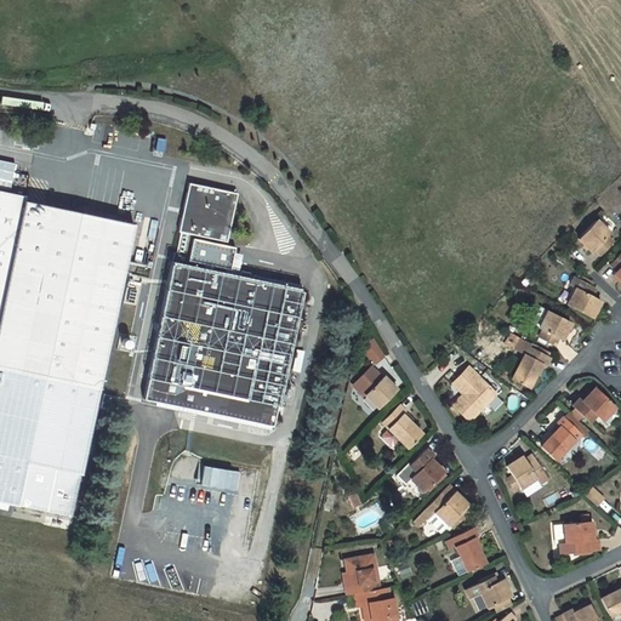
[(0,159),(0,186),(12,189),(17,164),(0,159)]
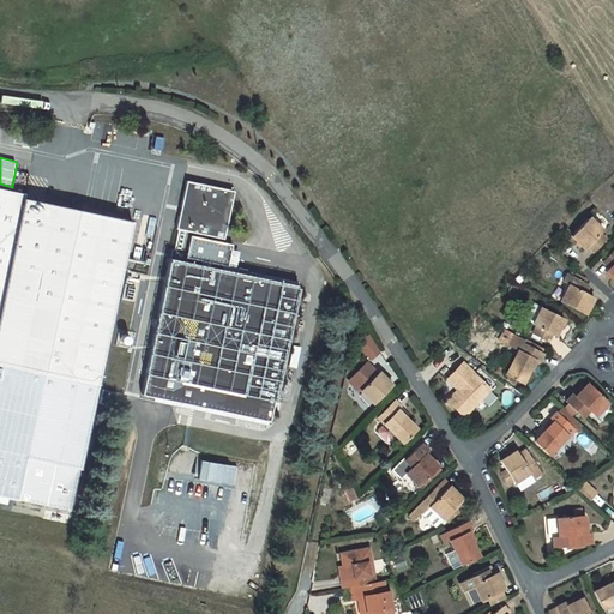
[(235,191),(186,181),(176,230),(224,240),(235,191)]
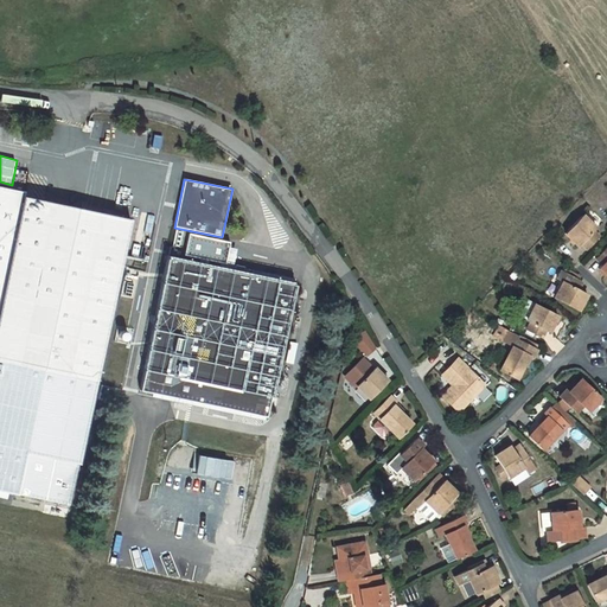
[(25,192),(0,186),(0,490),(70,505),(131,219),(24,197),(25,192)]
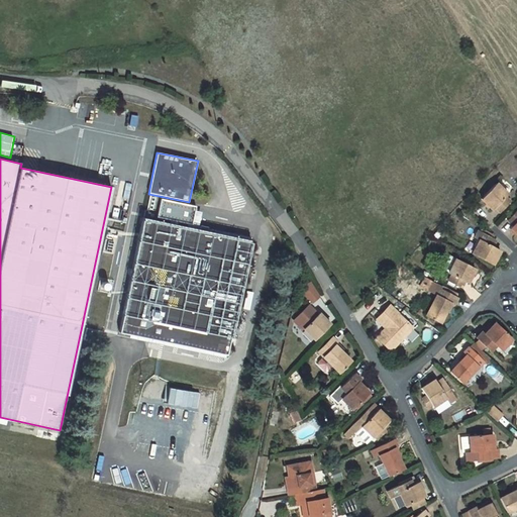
[(507,194),(496,183),(481,199),(492,210),(495,207),(500,212),(510,202),(505,197),(507,194)]
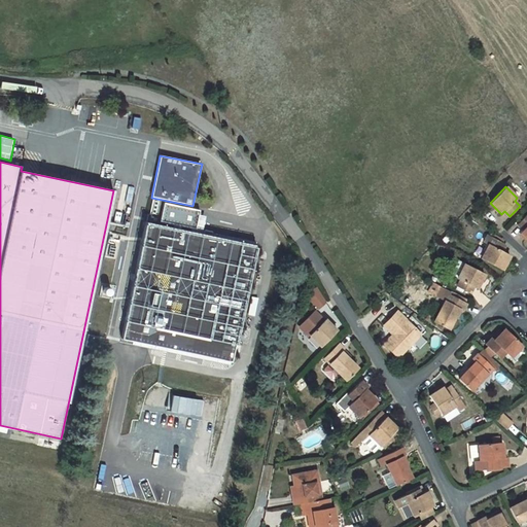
[(521,232),(526,238),(526,214),(518,224),(523,230),(521,232)]
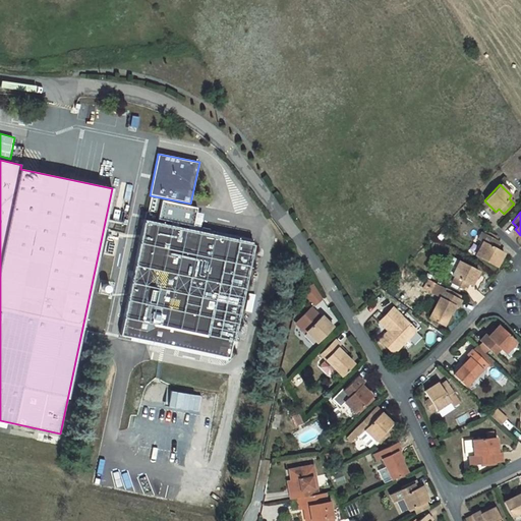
[(156,214),(148,213),(146,221),(155,222),(156,214)]
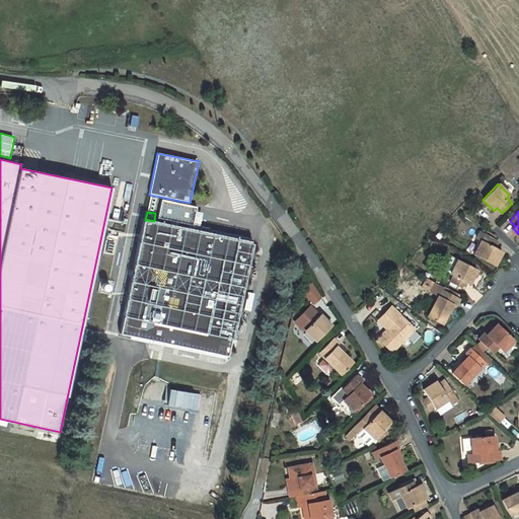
[(145,220),(143,219),(120,334),(228,356),(252,241),(154,221),(145,220)]
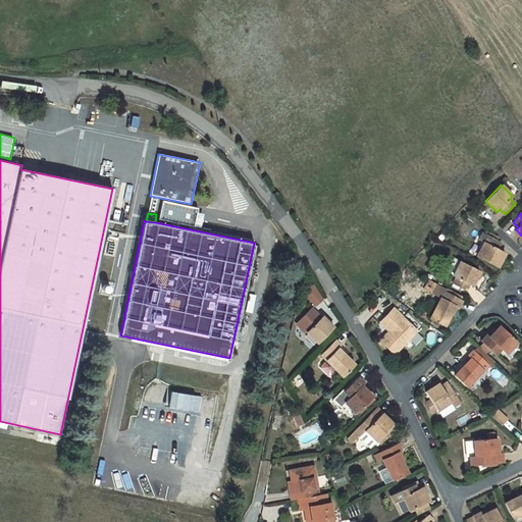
[(488,236),(482,232),(479,240),(483,242),(476,256),(498,267),(505,253),(497,249),(501,242),(493,239),(488,236)]
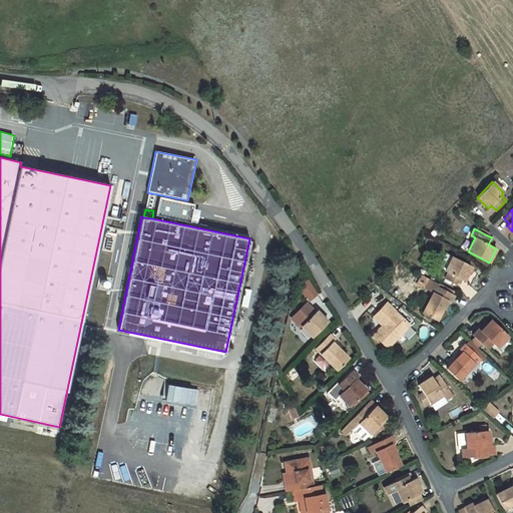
[(464,281),(471,267),(452,257),(445,271),(448,273),(445,279),(457,286),(461,279),(464,281)]
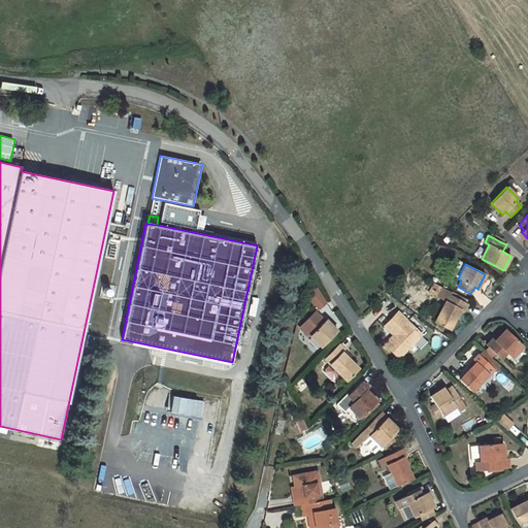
[(439,287),(435,296),(446,301),(434,323),(449,330),(455,318),(460,309),(462,310),(463,310),(467,303),(450,295),(451,292),(439,287)]
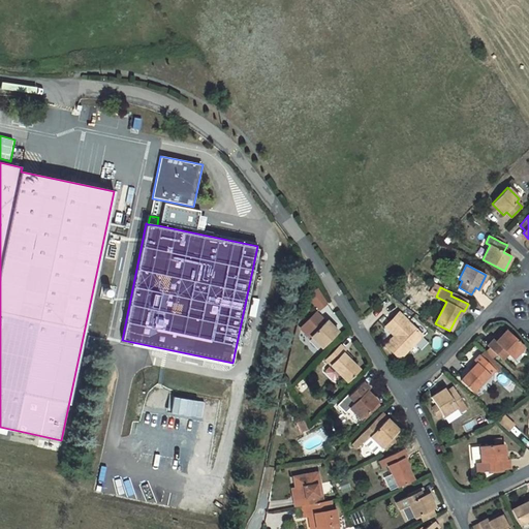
[(309,298),(321,311),(331,303),(318,289),(309,298)]
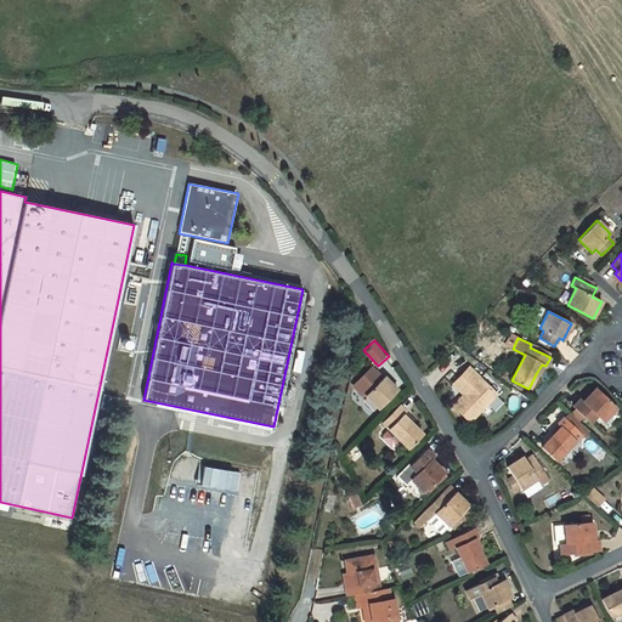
[(354,384),(379,408),(397,390),(384,377),(383,378),(371,367),(354,384)]
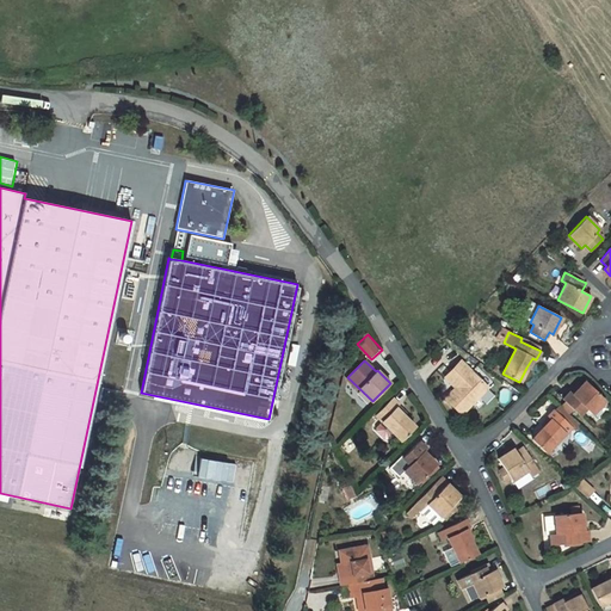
[(448,374),(458,386),(456,388),(445,399),(462,414),(488,388),(461,360),(448,374)]
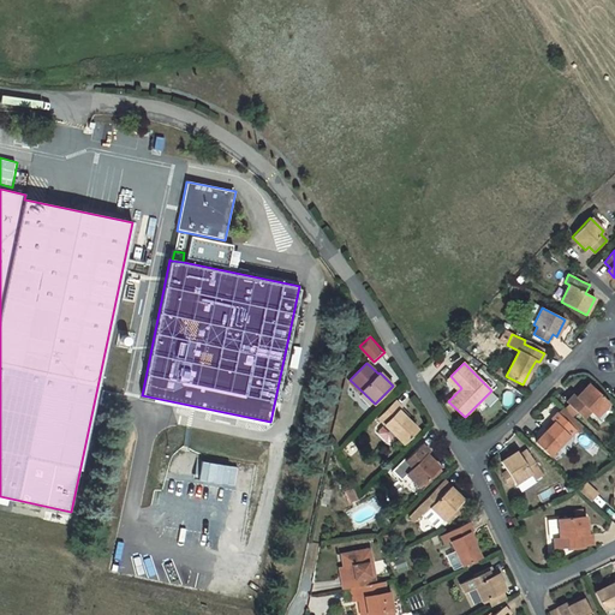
[(451,376),(447,380),(459,390),(461,388),(451,376)]
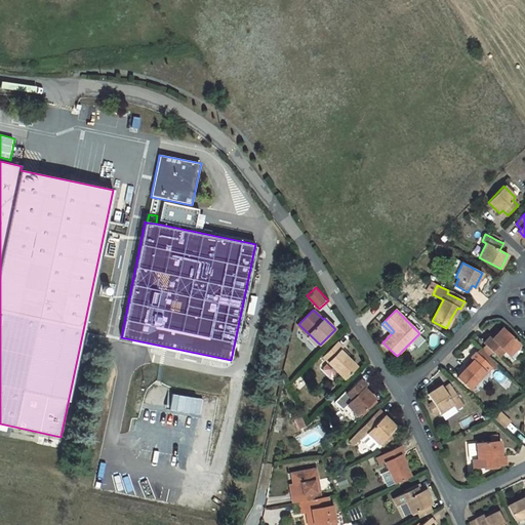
[(520,345),(502,327),(492,338),(489,336),(483,342),(497,357),(503,350),(509,355),(520,345)]
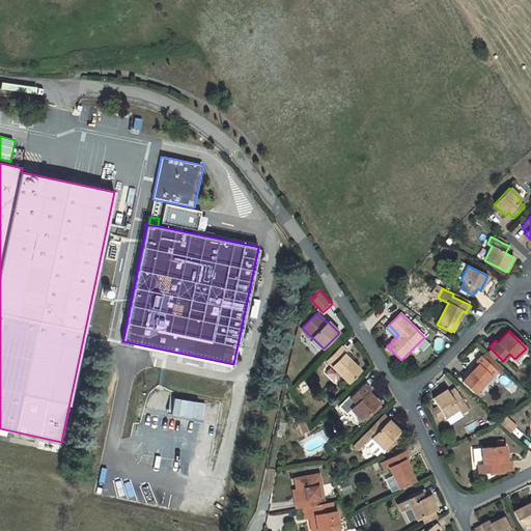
[(351,361),(343,355),(345,353),(346,352),(340,346),(327,361),(332,366),(327,371),(327,374),(334,382),(337,382),(342,376),(350,383),(361,371),(351,361)]
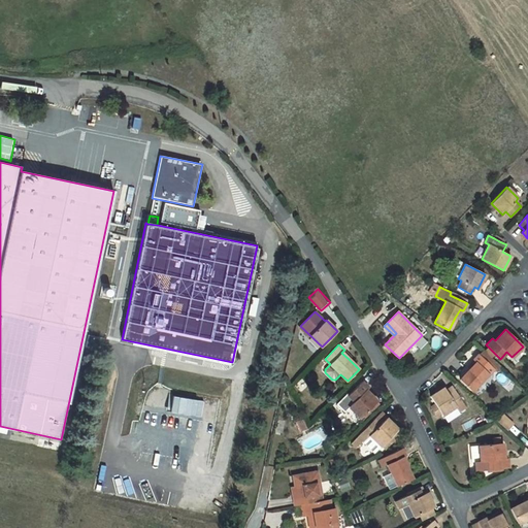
[(483,350),(479,354),(473,360),(473,361),(475,362),(469,369),(460,380),(471,391),(493,368),(497,371),(500,367),(483,350)]
